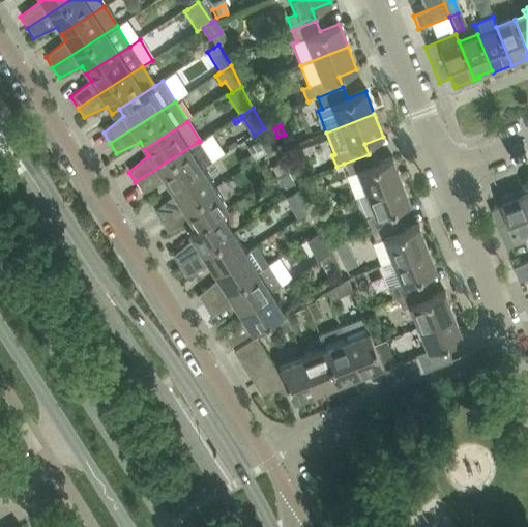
[(269,139),(259,145),(265,155),(275,150),(269,139)]
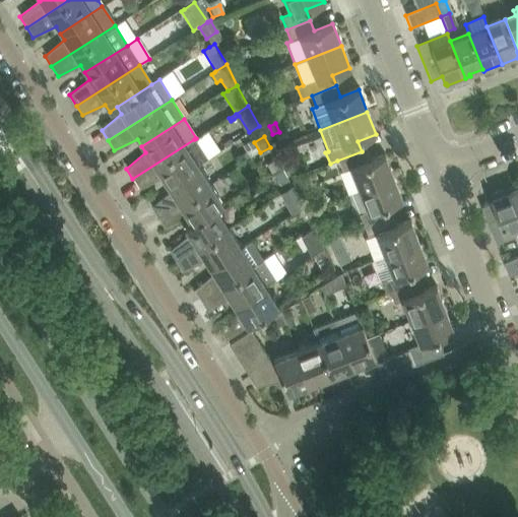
[(162,178),(167,185),(197,166),(207,159),(194,139),(132,179),(139,189),(162,178)]
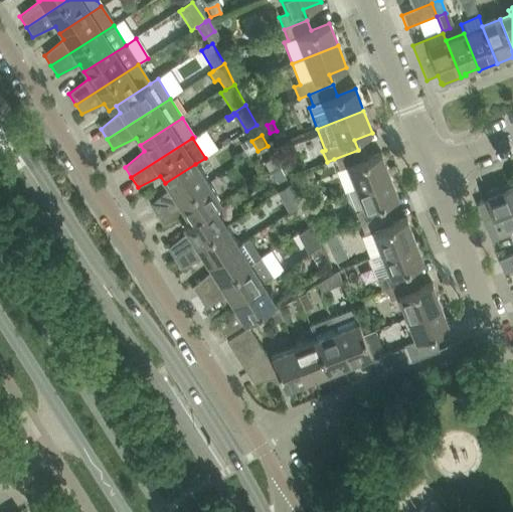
[(347,168),(355,189),(389,176),(380,154),(362,161),(358,150),(334,159),(339,171),(347,168)]
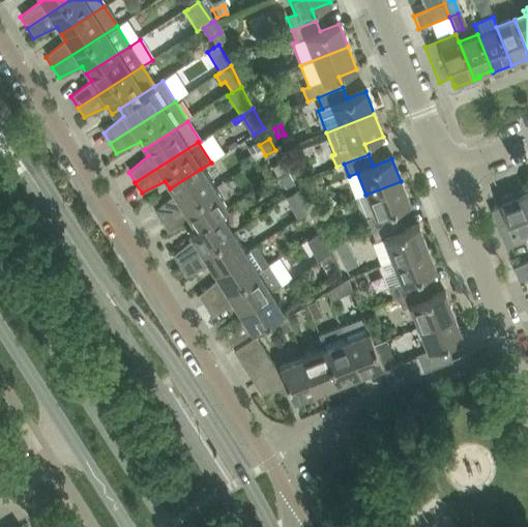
[(270,169),(275,177),(285,171),(281,164),(270,169)]
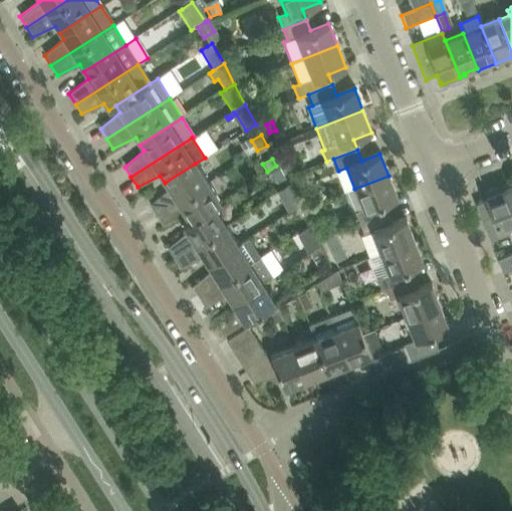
[(150,206),(156,216),(207,183),(195,164),(165,183),(169,190),(150,206)]
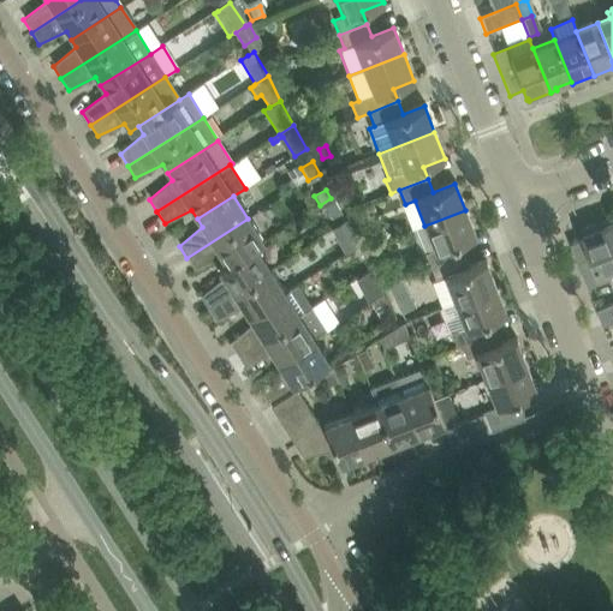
[(331,198),(320,205),(329,221),(340,215),(331,198)]
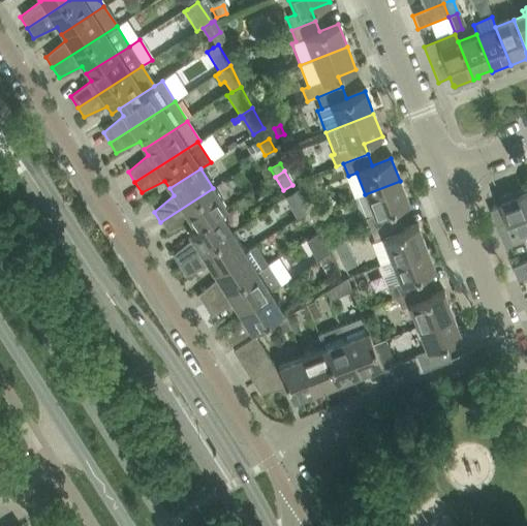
[(365,219),(370,230),(394,221),(390,210),(408,203),(400,181),(365,194),(373,216),(365,219)]
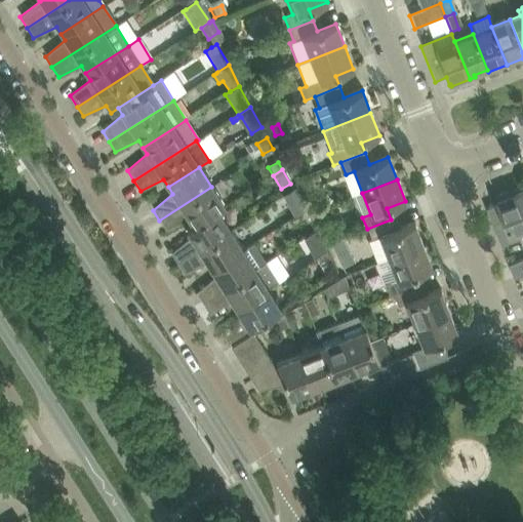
[(186,230),(186,231),(224,206),(211,187),(159,221),(165,231),(189,219),(193,226),(186,230)]
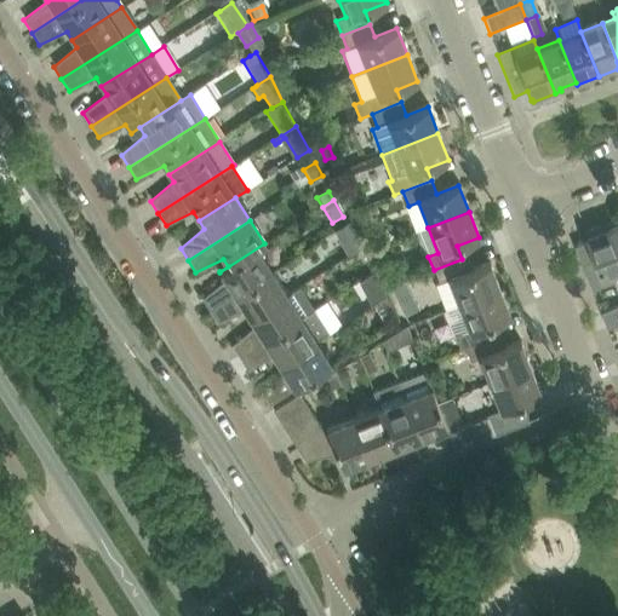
[(617,220),(605,226),(606,229),(607,229),(617,254),(617,255),(617,220)]
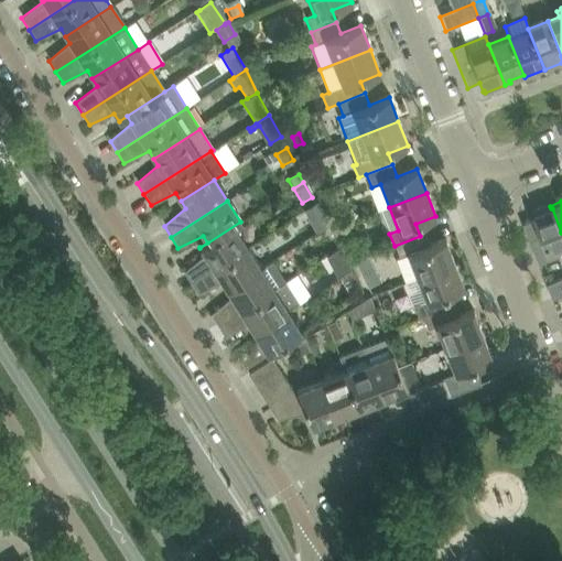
[(533,220),(521,226),(536,262),(549,258),(550,261),(559,258),(557,251),(561,249),(561,248),(561,233),(561,232),(552,208),(551,208),(550,206),(530,214),(533,220)]
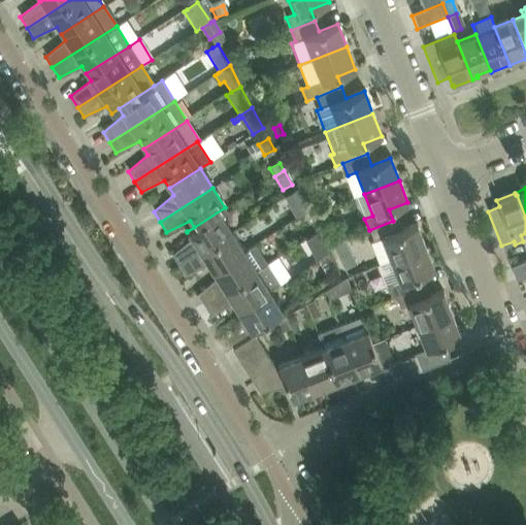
[(301,201),(290,208),(296,219),(307,211),(301,201)]
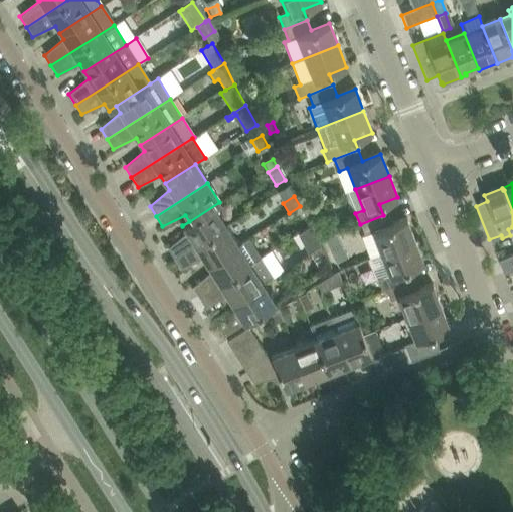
[(167,249),(174,260),(225,226),(213,207),(220,203),(219,202),(182,226),(187,233),(167,249)]
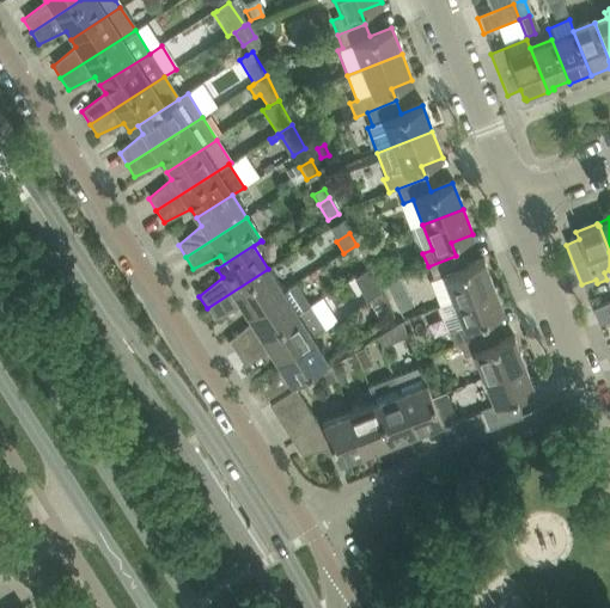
[(443,277),(452,302),(493,287),(482,260),(461,268),(456,256),(428,266),(433,281),(443,277)]
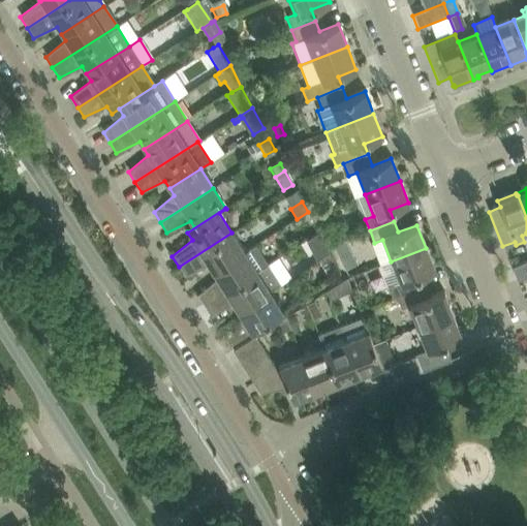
[(209,266),(213,273),(244,252),(231,233),(179,267),(185,277),(209,266)]
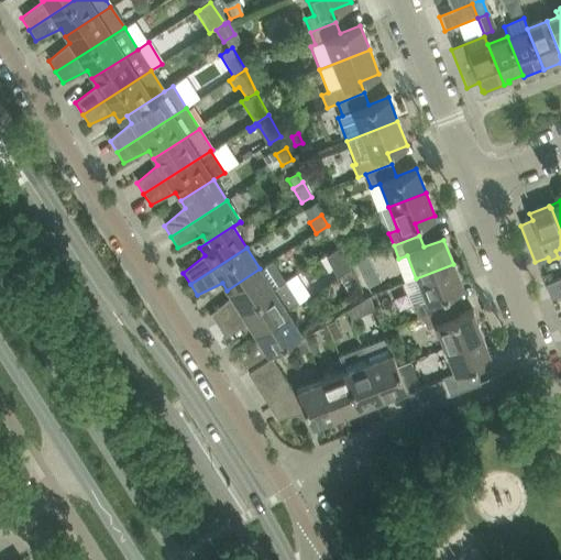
[(339,249),(325,257),(332,273),(347,264),(339,249)]
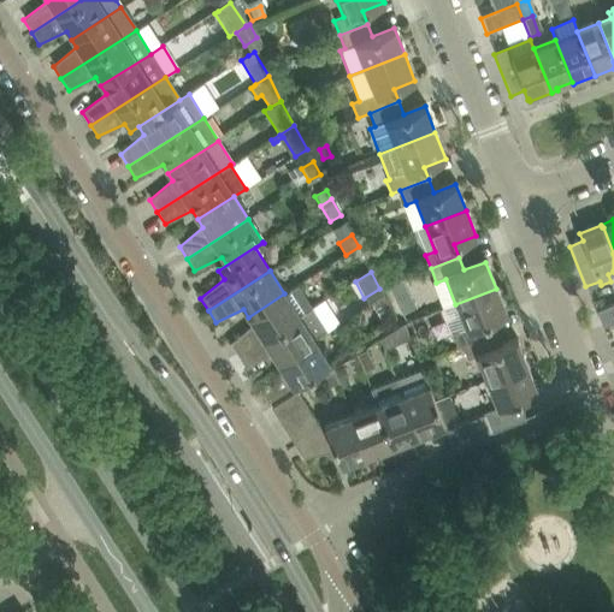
[(401,281),(387,289),(394,303),(408,296),(401,281)]
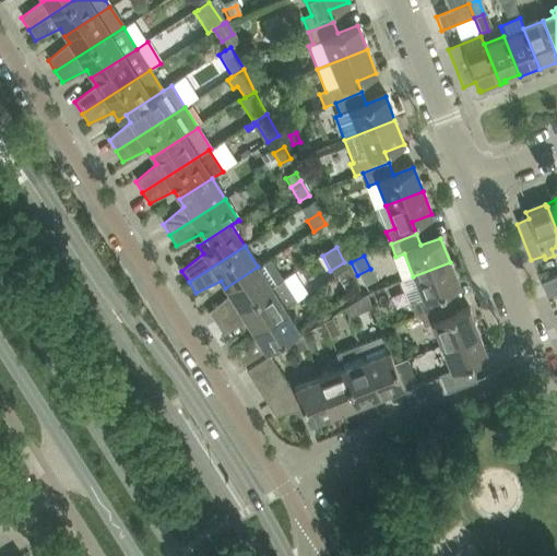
[(209,312),(215,323),(283,281),(269,259),(258,267),(225,288),(229,295),(209,312)]
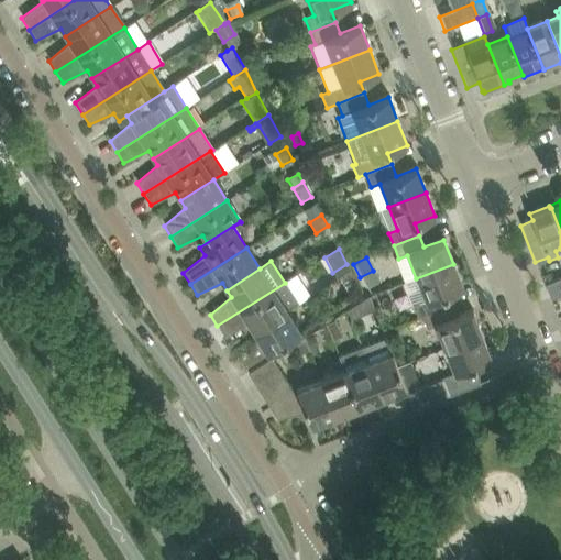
[(416,278),(402,284),(410,307),(413,306),(417,319),(421,317),(448,307),(442,296),(462,287),(453,264),(416,278)]
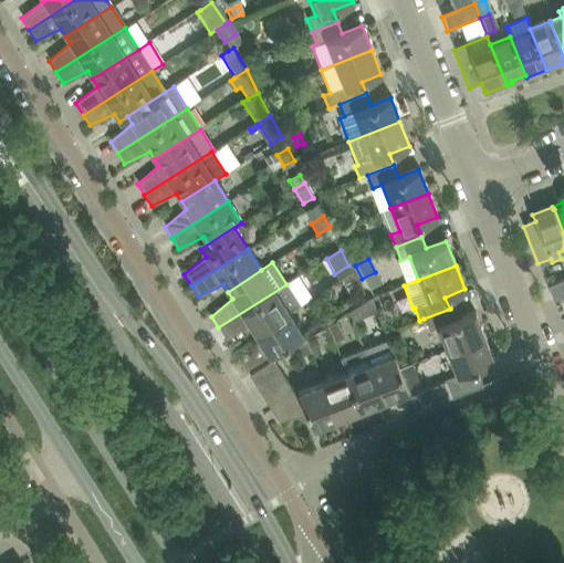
[(347,277),(346,278),(354,291),(359,288),(353,273),(347,277)]
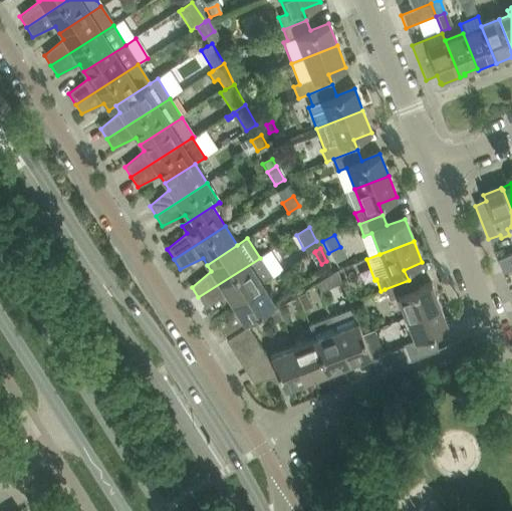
[(511,270),(511,255),(496,261),(501,274),(511,270)]
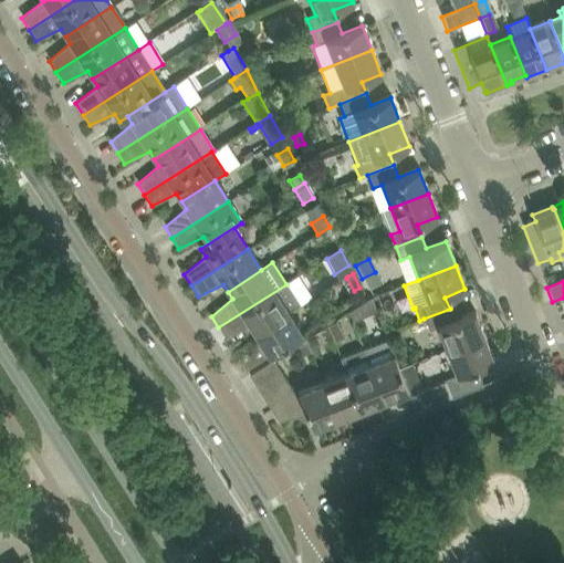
[(250,326),(254,334),(288,313),(300,305),(286,284),(218,327),(226,339),(250,326)]
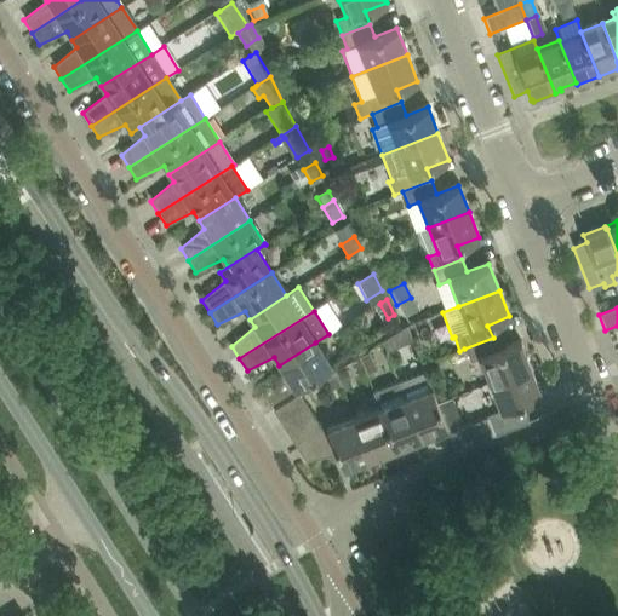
[(480,358),(490,384),(530,368),(519,343),(498,350),(493,338),(464,349),(469,362),(480,358)]
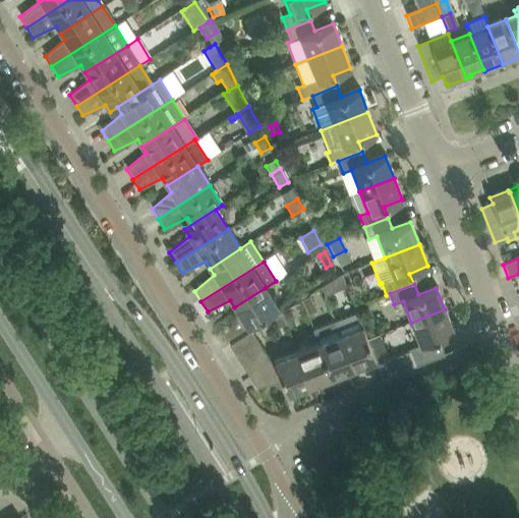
[(265,288),(234,307),(239,313),(219,331),(226,341),(278,307),(265,288)]
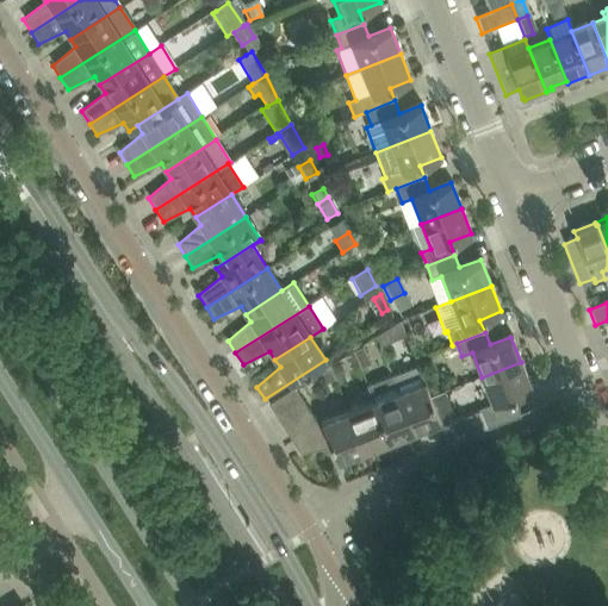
[(521,362),(482,378),(491,404),(532,388),(521,362)]
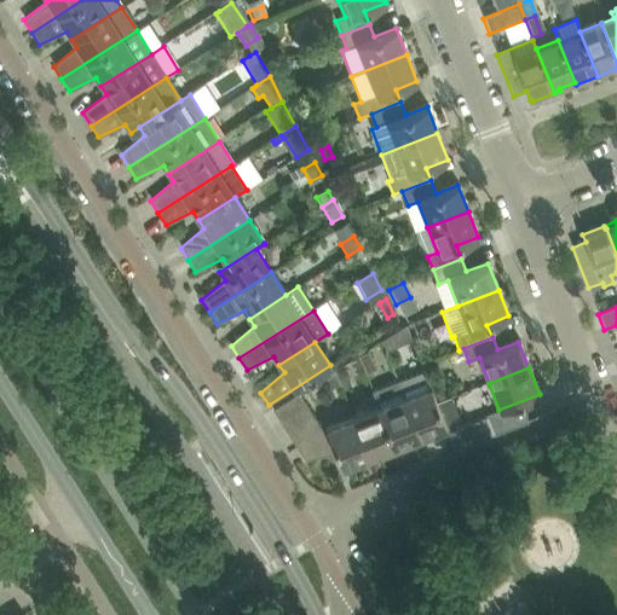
[(344,371),(335,373),(340,387),(349,383),(344,371)]
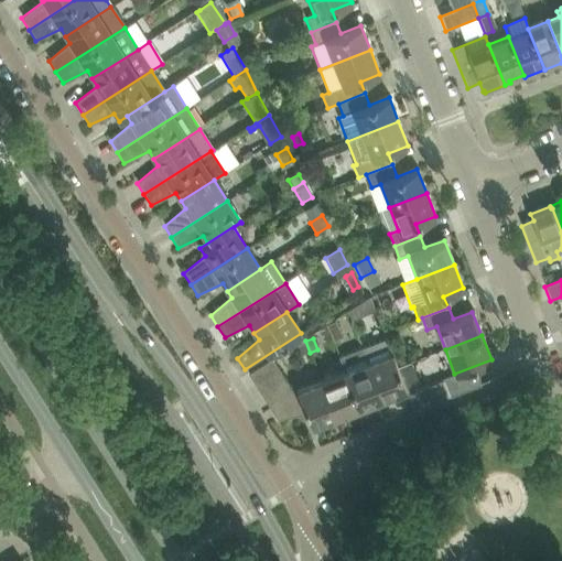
[(386,340),(361,348),(381,400),(390,397),(395,407),(410,401),(408,395),(391,354),(386,340)]
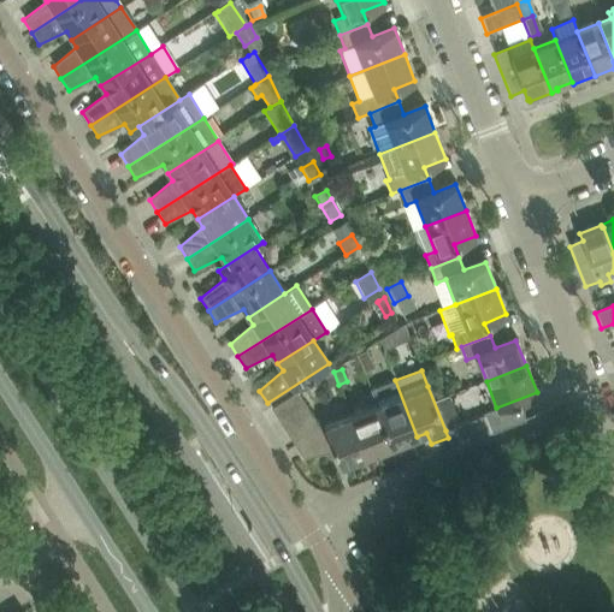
[(395,380),(370,391),(376,406),(396,457),(412,451),(408,439),(417,437),(395,380)]
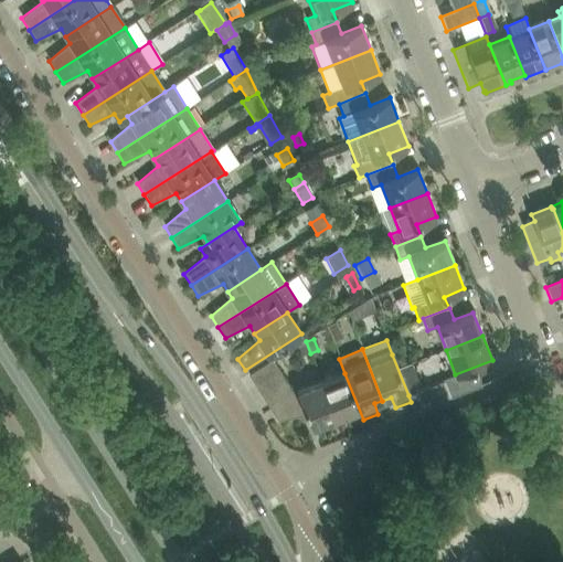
[(336,419),(321,382),(297,392),(294,393),(273,361),(248,375),(278,421),(306,415),(311,428),(336,419)]
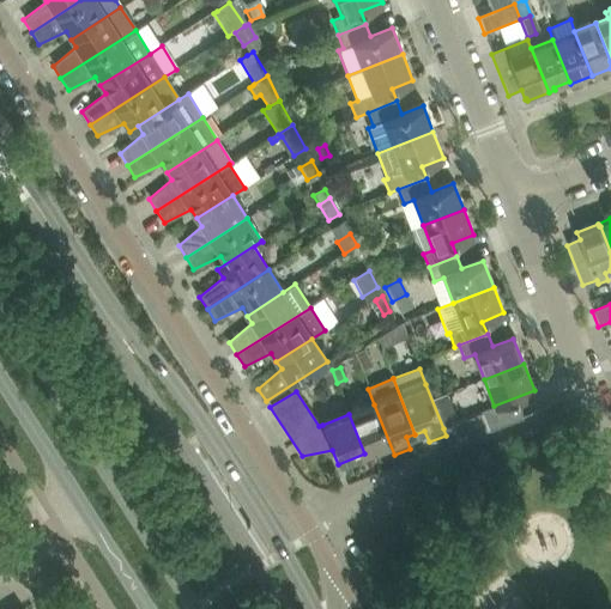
[(374,405),(349,414),(364,454),(373,450),(379,461),(394,455),(374,405)]
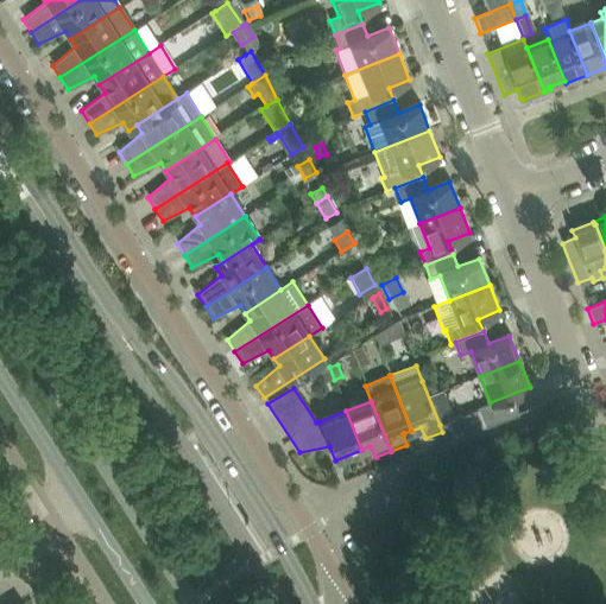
[(442,432),(446,443),(486,427),(479,409),(440,425),(442,432)]
